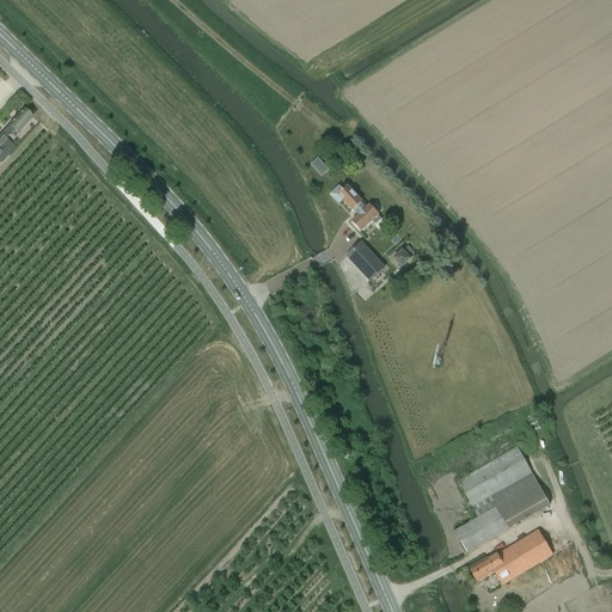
[(0,154),(2,153),(0,150),(0,146),(14,130),(18,133),(32,118),(24,109),(10,124),(0,134),(0,154)]
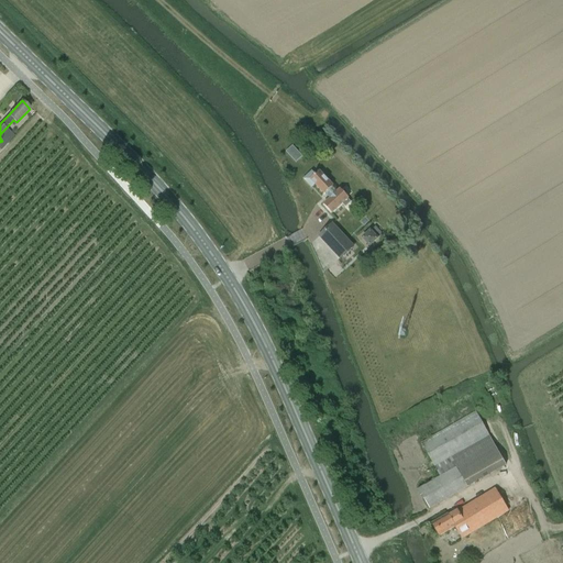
[(293,145),(287,151),(297,162),(304,155),(293,145)]
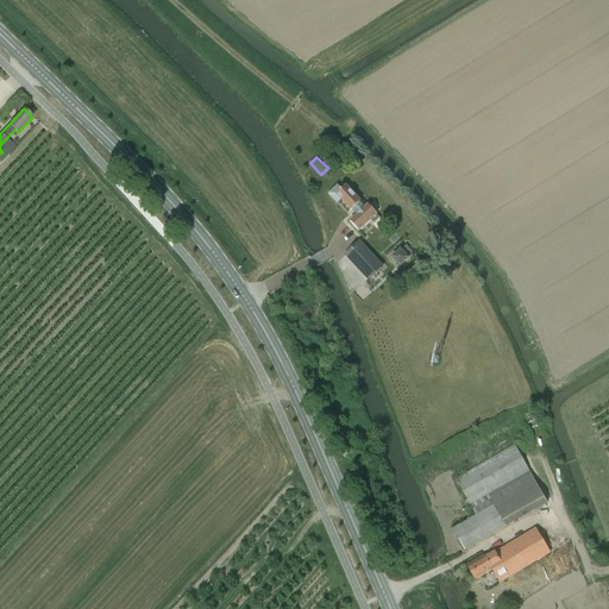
[(380,218),(377,214),(378,213),(368,203),(364,206),(359,202),(362,200),(345,183),(336,193),(351,211),(352,209),(357,213),(350,220),(359,231),(371,220),(374,223),(380,218)]
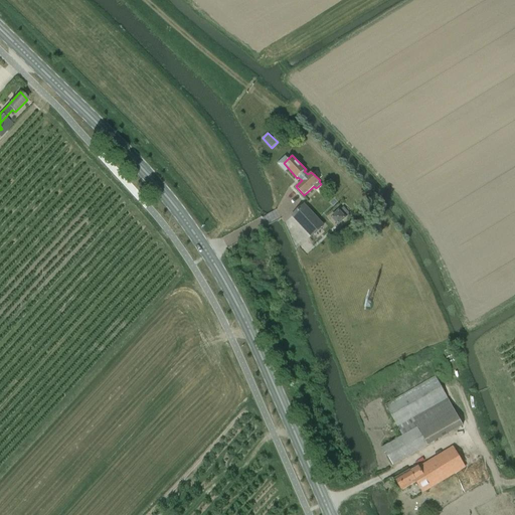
[(291,215),(311,236),(324,225),(304,203),(291,215)]
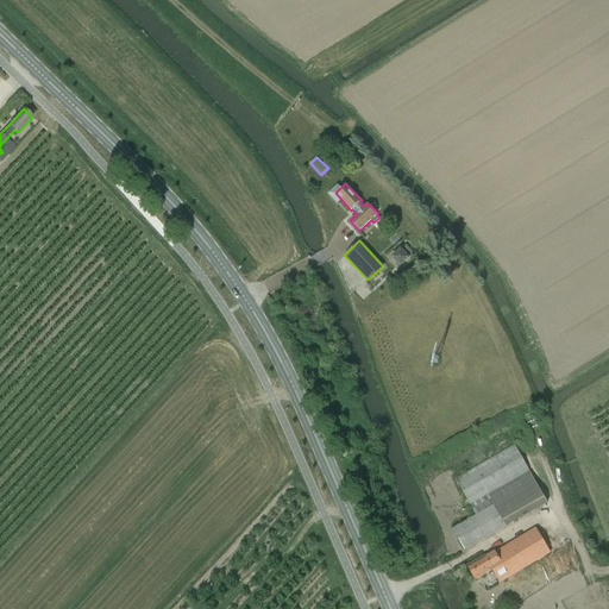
[(401,248),(391,256),(401,267),(410,257),(409,257),(414,252),(407,245),(402,249),(401,248)]
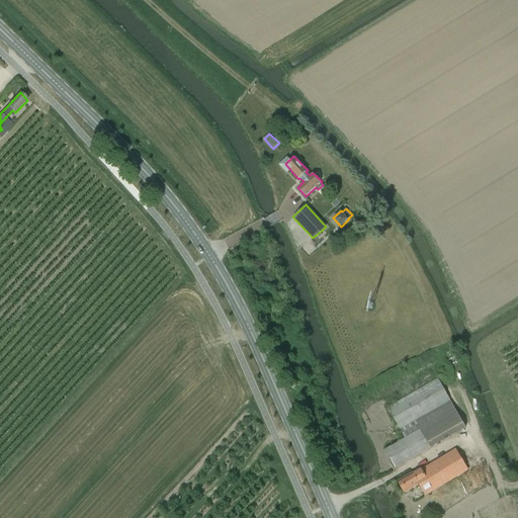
[(387,407),(400,430),(405,439),(383,451),(394,469),(430,448),(465,428),(438,378),(387,407)]
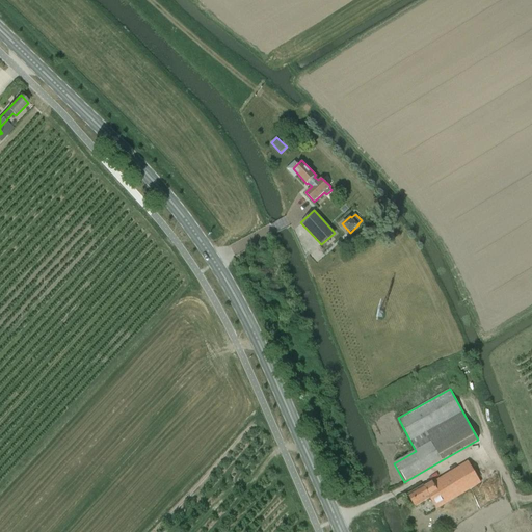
[(480,483),(468,461),(432,483),(434,486),(427,490),(424,485),(408,495),(416,507),(430,498),(437,510),(480,483)]
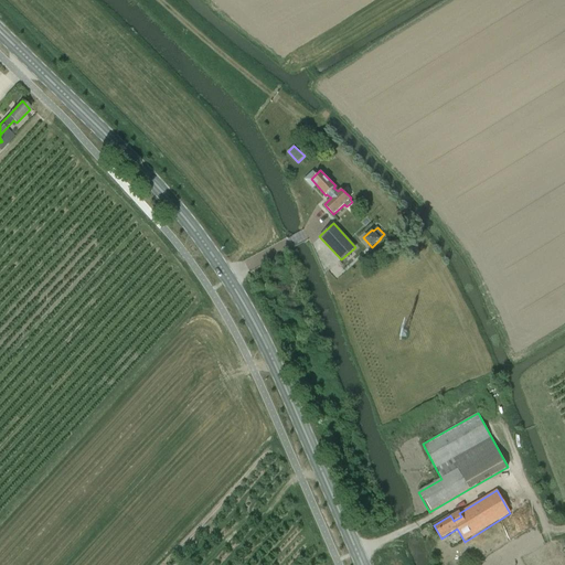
All buildings are outlined.
